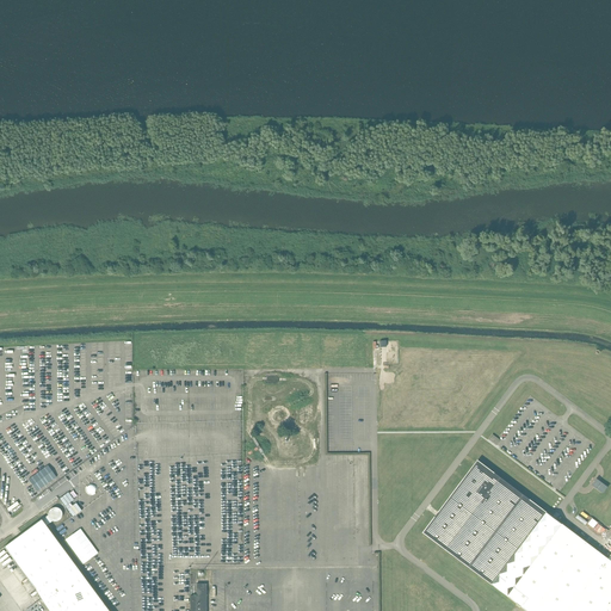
[(493,434),(489,439),(497,445),(500,440),(493,434)]
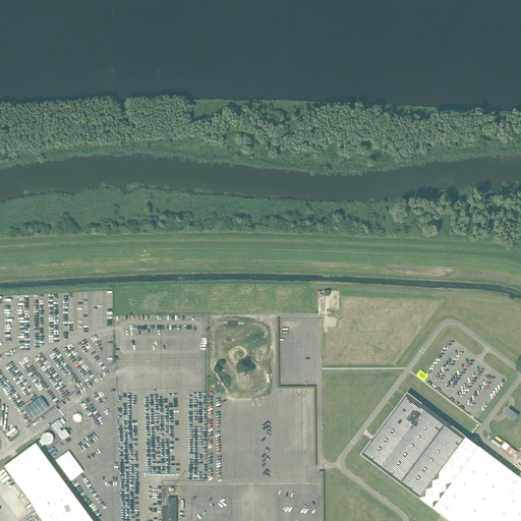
[(520,520),(520,472),(518,476),(407,393),(361,455),(449,520),(520,520)]
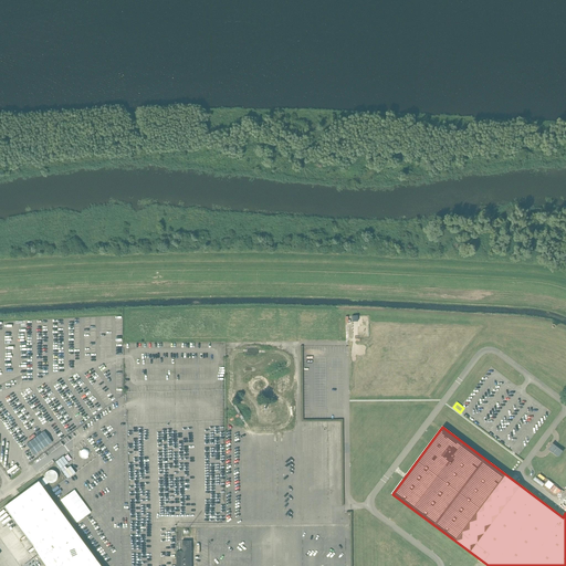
[(44,431),(27,444),(34,456),(52,442),(44,431)]
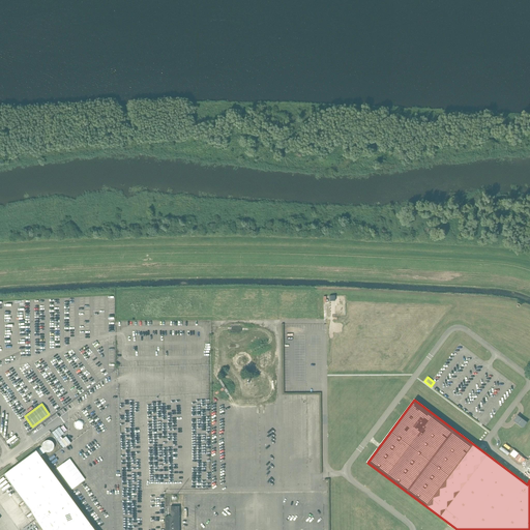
[(513,421),(523,429),(527,422),(518,415),(513,421)]
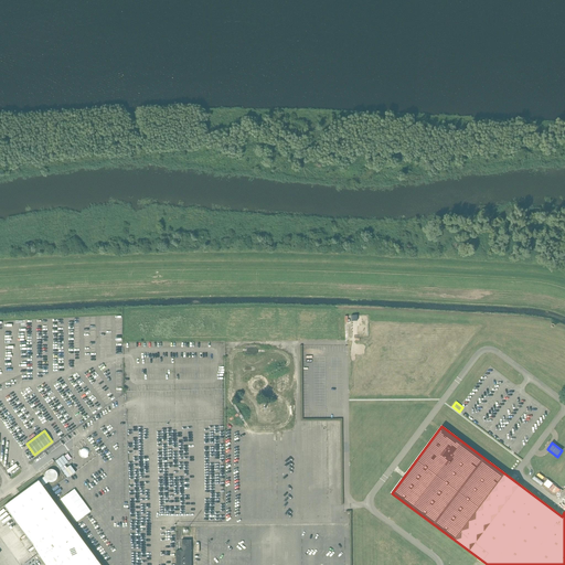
[(39,480),(4,505),(48,564),(100,564),(43,487),(49,482),(49,481),(48,481),(46,480),(45,479),(45,478),(45,477),(39,481),(39,480)]
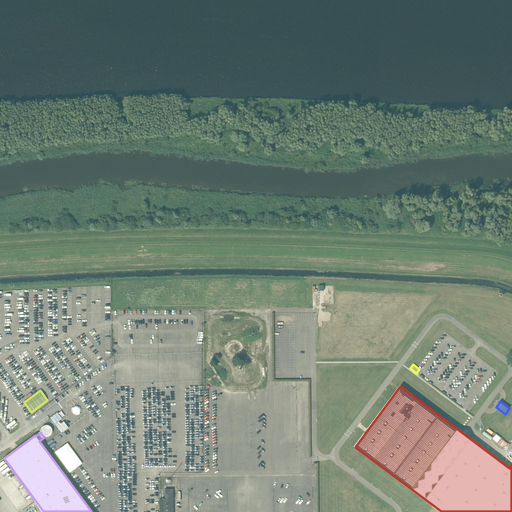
[(173,511),(173,489),(164,489),(164,499),(159,499),(159,511),(173,511)]
